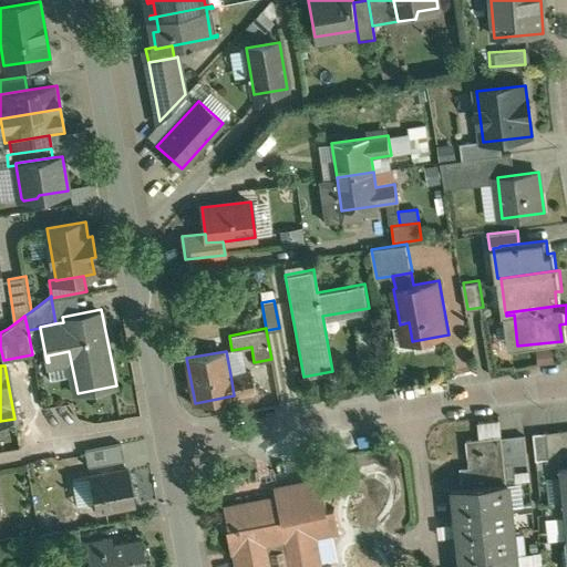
[(251,370),(230,374),(234,395),(256,392),(251,370)]
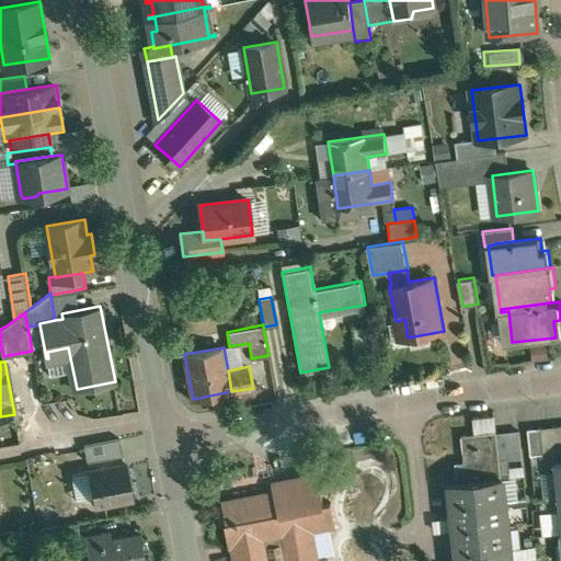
[(556,425),(542,426),(545,453),(558,451),(556,425)]
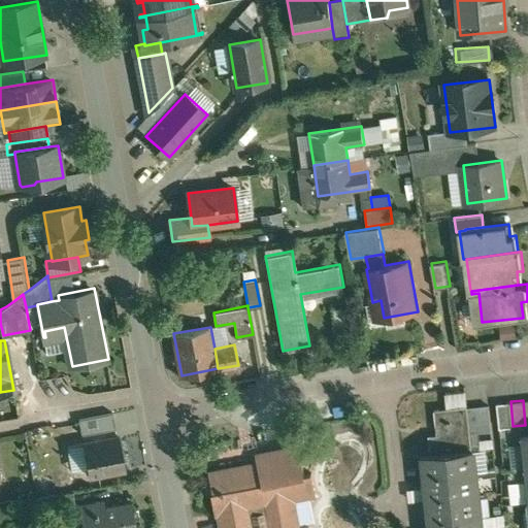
[(510,401),(498,403),(501,427),(513,426),(510,401)]
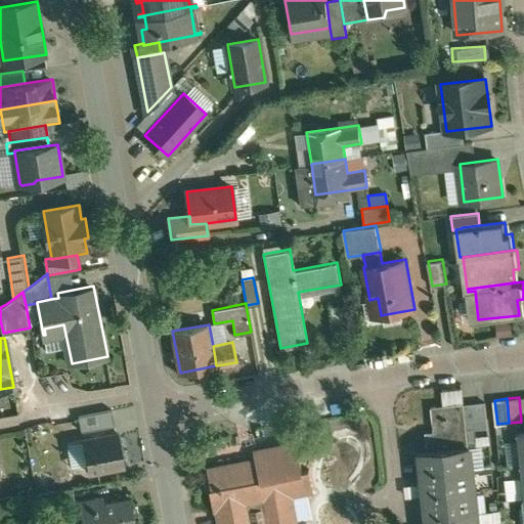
[(464,402),(432,406),(435,431),(428,431),(430,450),(469,446),(468,440),(467,429),(465,404),(464,402)]
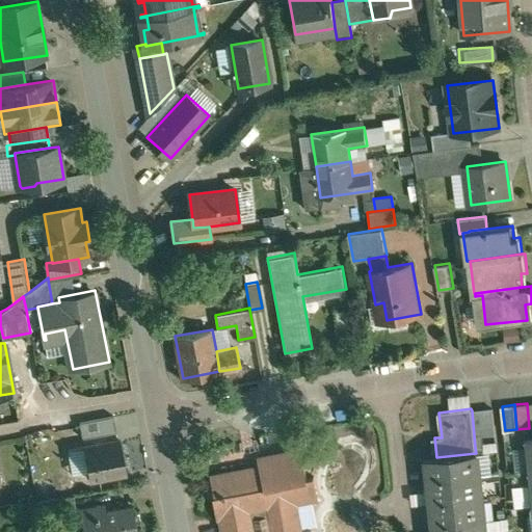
[(494,408),(482,409),(484,434),(496,433),(494,408)]
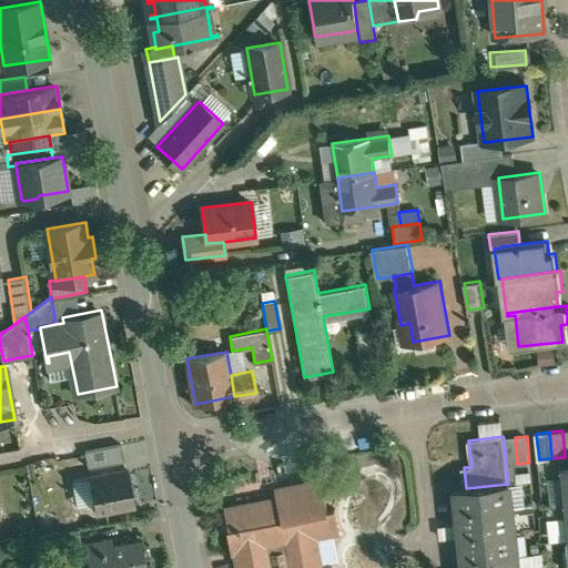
[(515,437),(504,438),(506,465),(517,464),(515,437)]
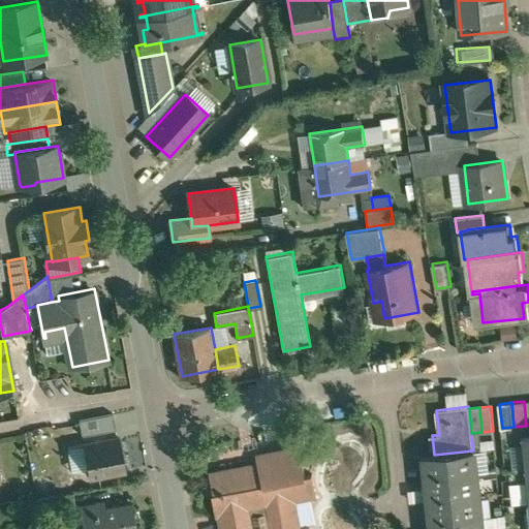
[(115,412),(82,419),(85,435),(118,428),(115,412)]
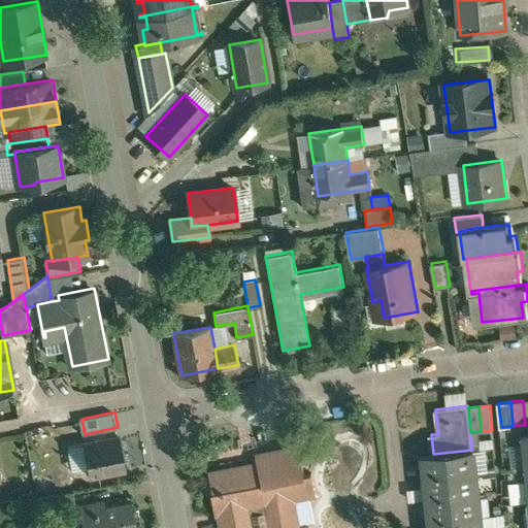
[(121,436),(86,443),(92,475),(127,469),(121,436)]
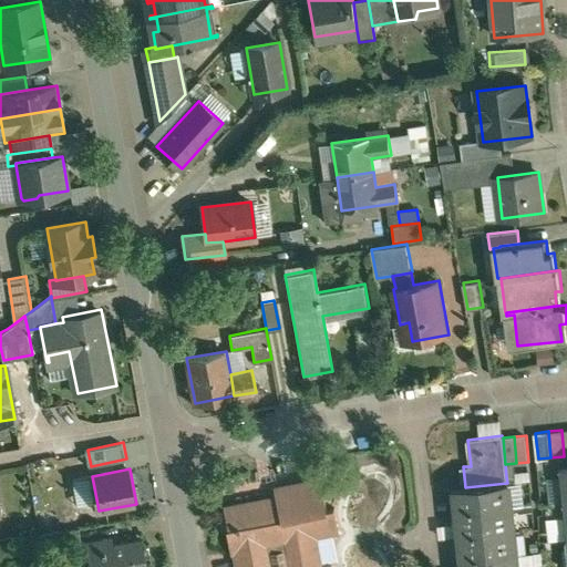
[(323,478),(275,487),(277,497),(225,507),(229,527),(227,528),(232,550),(236,550),(238,566),(332,566),(332,565),(322,566),(317,535),(341,531),(337,507),(329,508),(323,478)]
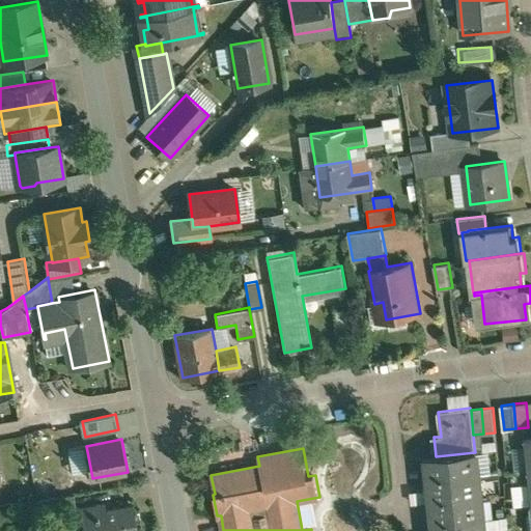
[(436,456),(427,457),(430,480),(479,474),(476,452),(475,452),(436,456)]
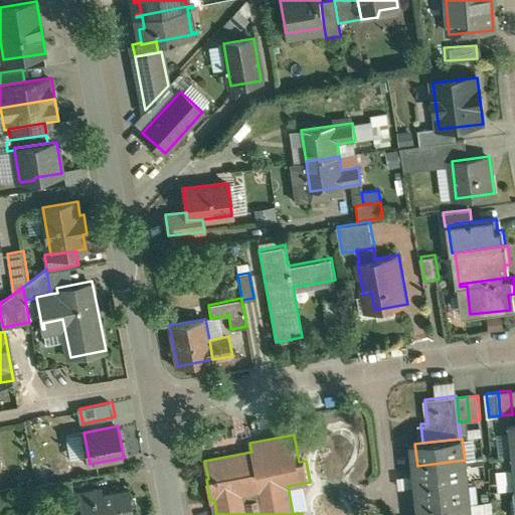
[(465,460),(417,466),(419,487),(467,482),(465,460)]
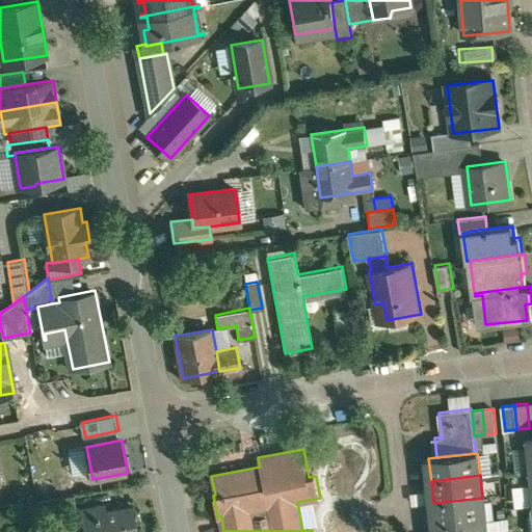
[(74,496),(42,501),(45,514),(77,509),(74,496)]
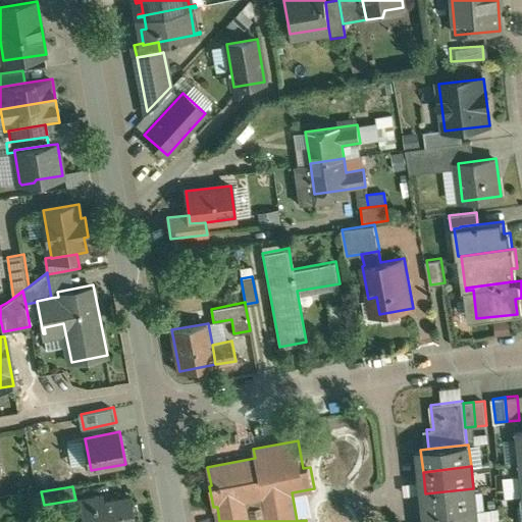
[(473,488),(425,493),(427,516),(475,510),(473,488)]
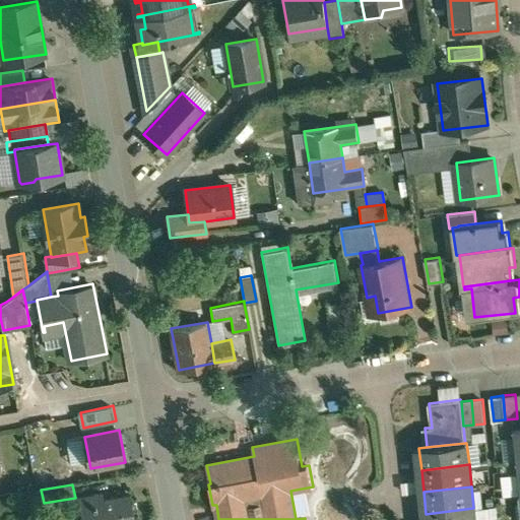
[(104,493),(79,497),(83,519),(135,519),(131,494),(105,499),(104,493)]
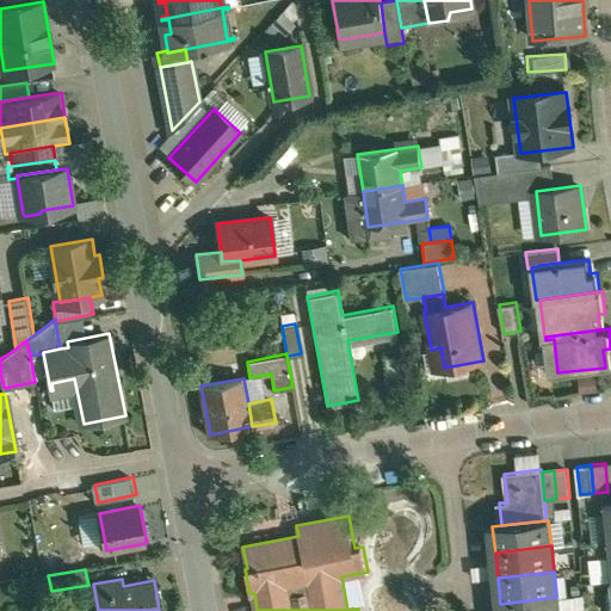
[(557,610),(556,597),(500,604),(500,610),(557,610)]
